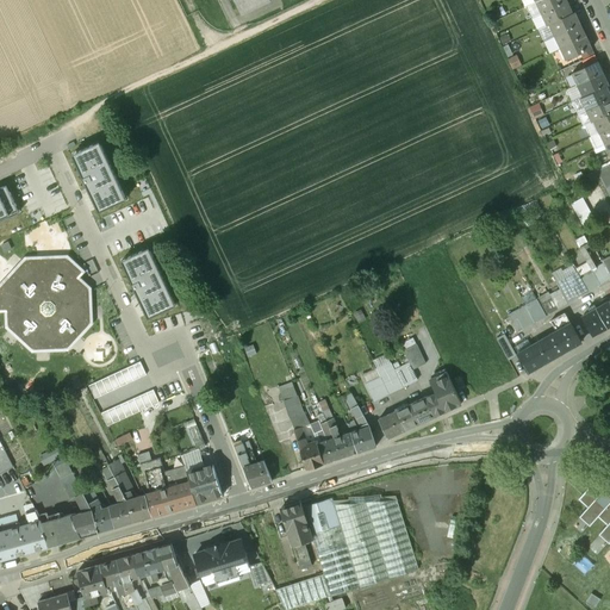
[(234,0),(242,16),(271,2),(269,0),(234,0)]
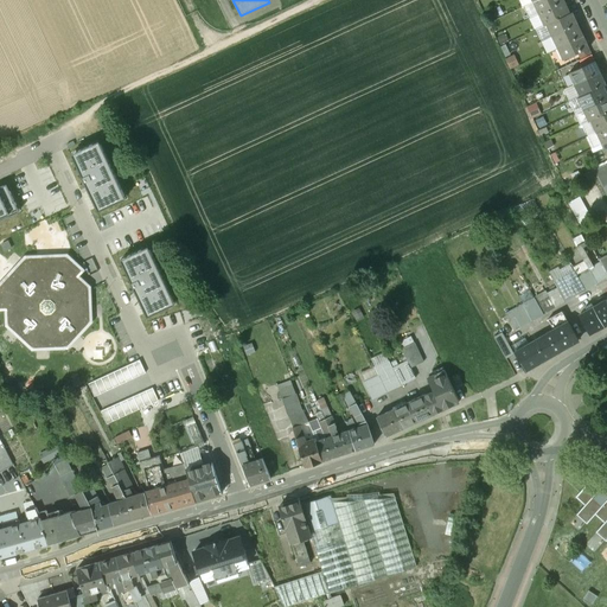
[(563,0),(535,0),(534,1),(540,13),(564,1),(563,0)]
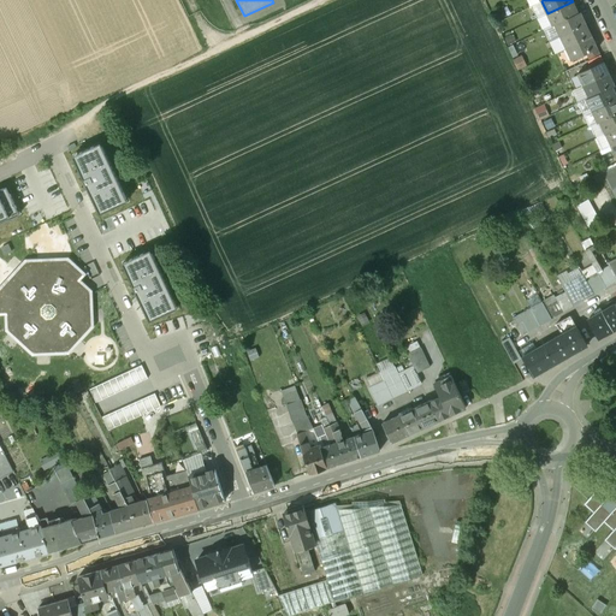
[(573,1),(548,13),(552,25),(554,25),(579,13),(573,1)]
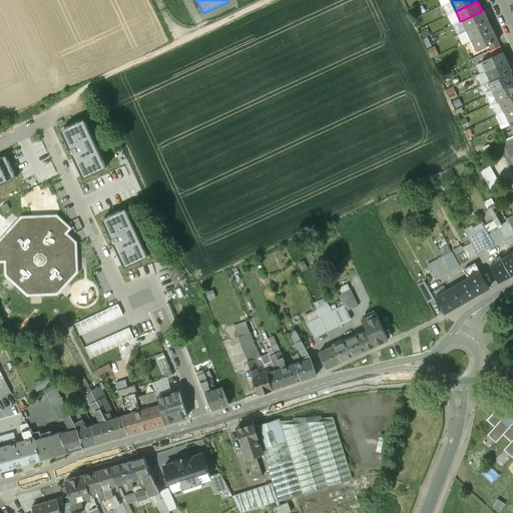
[(482,11),(461,21),(466,30),(488,20),(483,10),(482,11)]
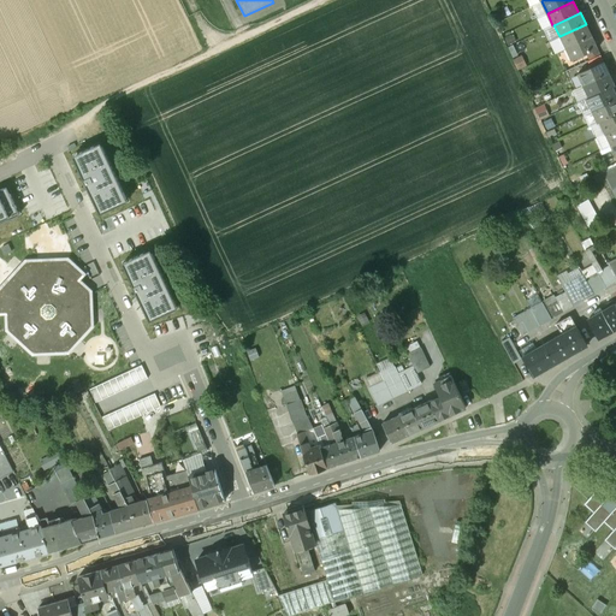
[(586,24),(560,36),(566,49),(592,36),(586,24)]
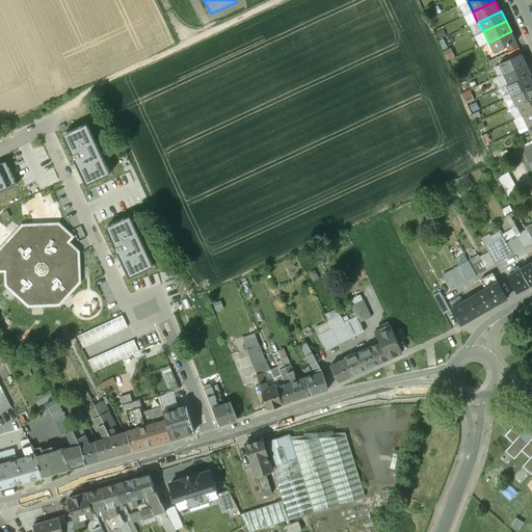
[(511,31),(488,43),(493,52),(506,47),(515,42),(511,31)]
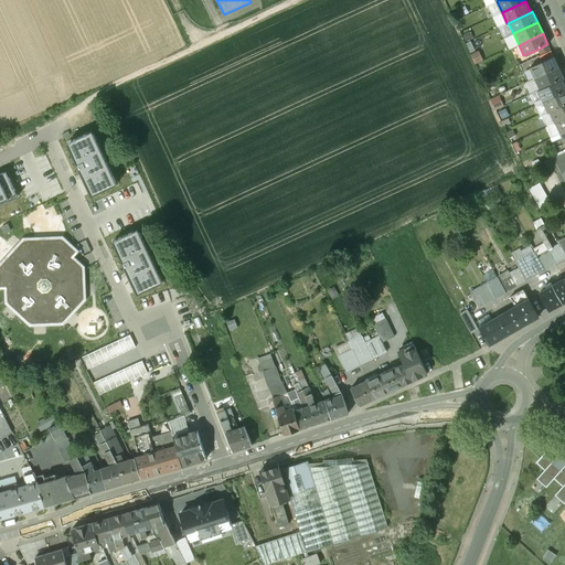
[(547,44),(537,50),(540,55),(551,51),(547,44)]
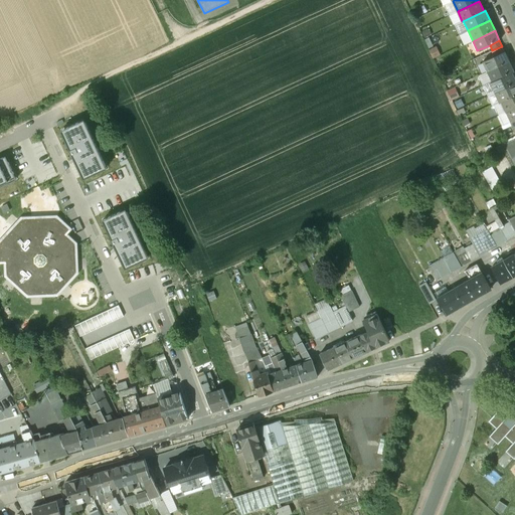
[(492,50),(491,51),(493,56),(504,51),(502,46),(492,50)]
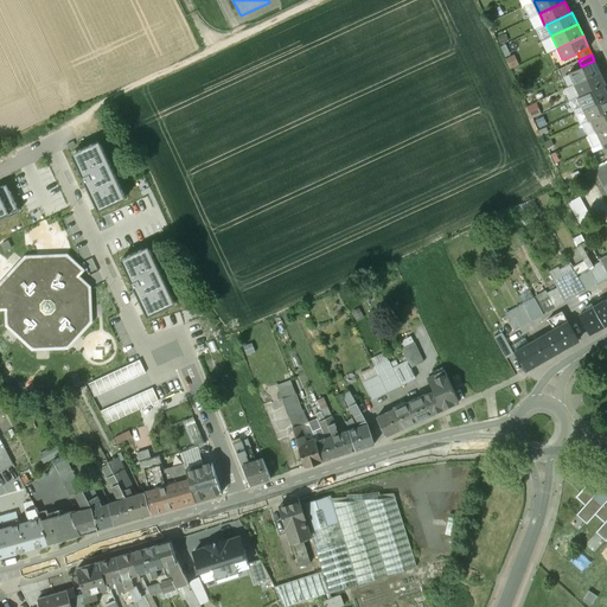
[(581,66),(568,72),(574,84),(600,72),(594,61),(581,66)]
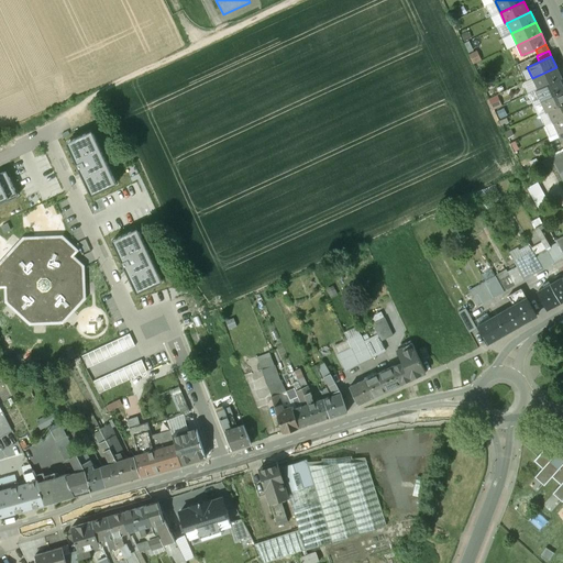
[(556,67),(532,78),(537,89),(560,79),(562,78),(556,67)]
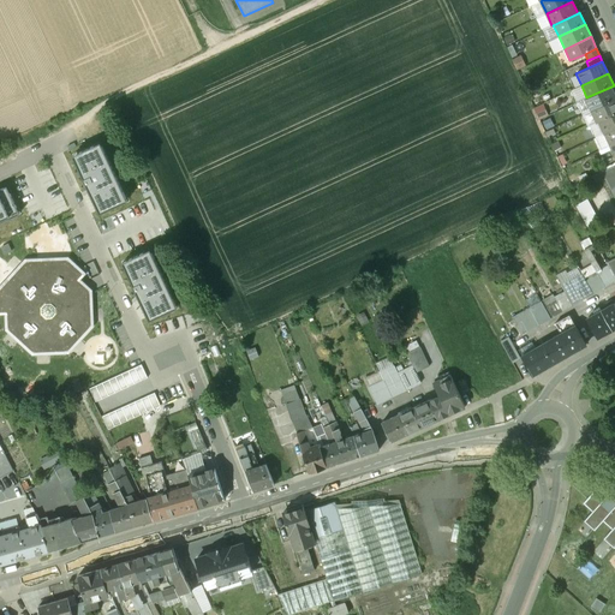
[(586,97),(585,99),(590,111),(614,99),(614,95),(611,87),(586,97)]
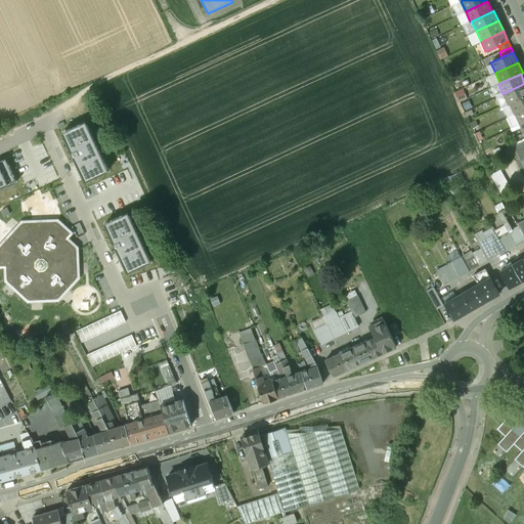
[(523,84),(503,94),(508,104),(510,103),(523,96),(523,84)]
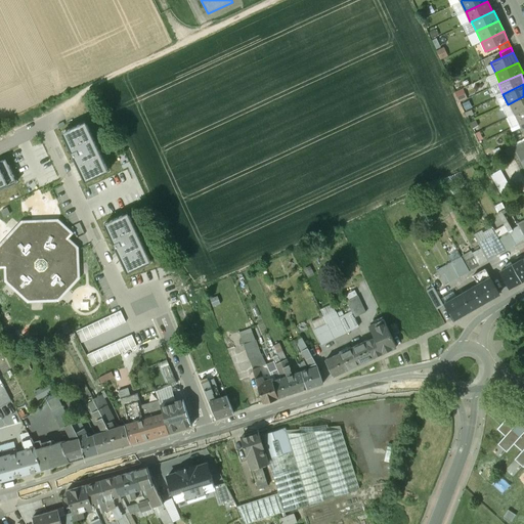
[(455,92),(460,101),(468,97),(464,88),(455,92)]
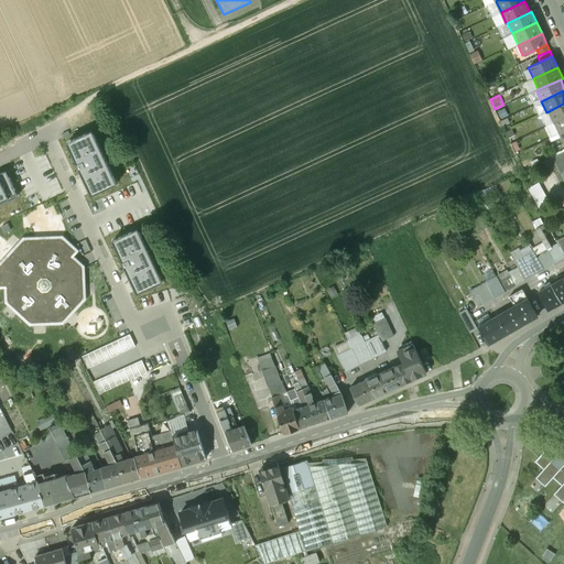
[(563,104),(549,111),(554,122),(563,118),(563,104)]
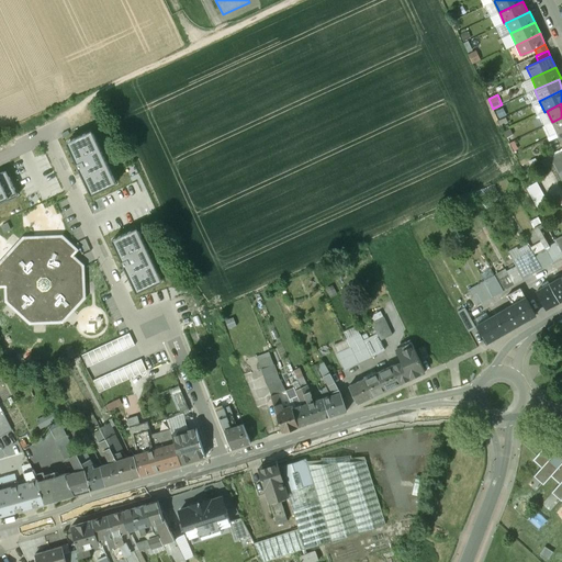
[(561,117),(552,122),(557,133),(561,131),(561,117)]
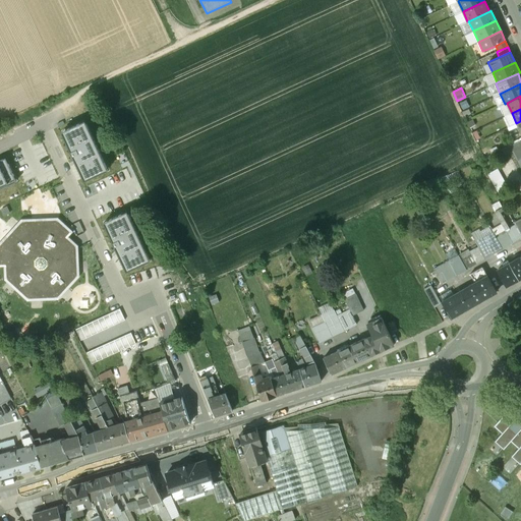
[(61,132),(84,181),(108,171),(85,121),(61,132)]
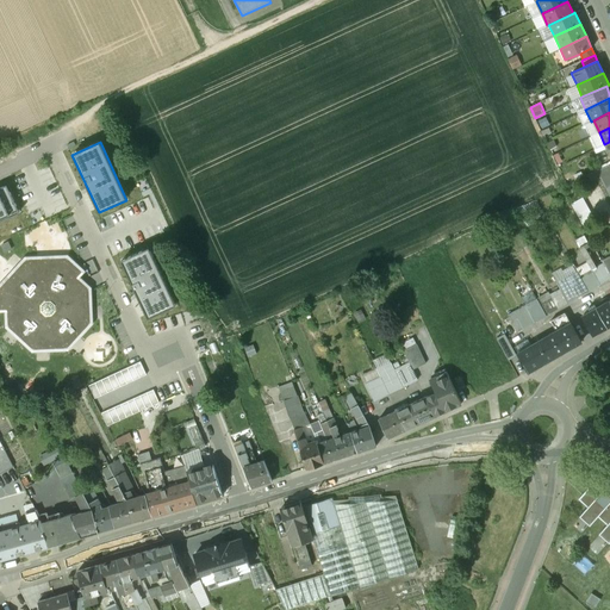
[(609,166),(609,165),(596,170),(603,184),(609,180),(609,166)]
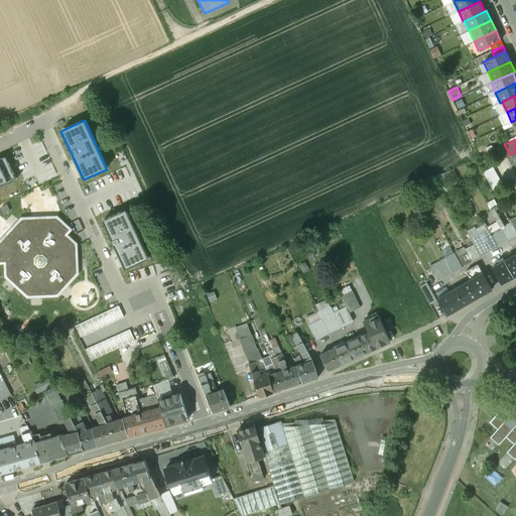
[(0,158),(0,186),(16,179),(6,156),(0,158)]
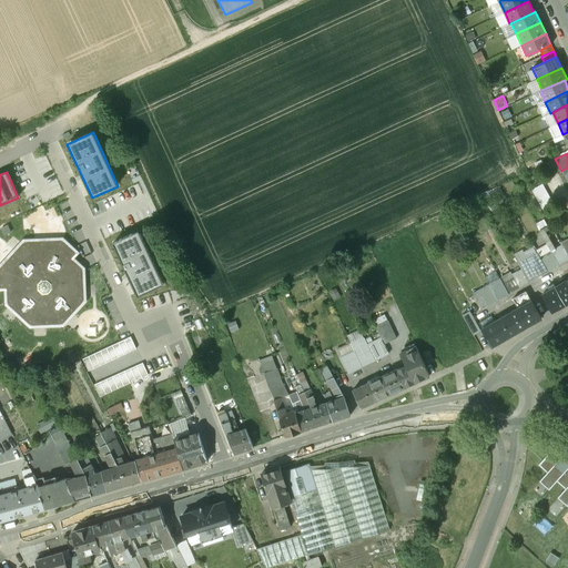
[(541,205),(551,201),(544,183),(534,188),(541,205)]
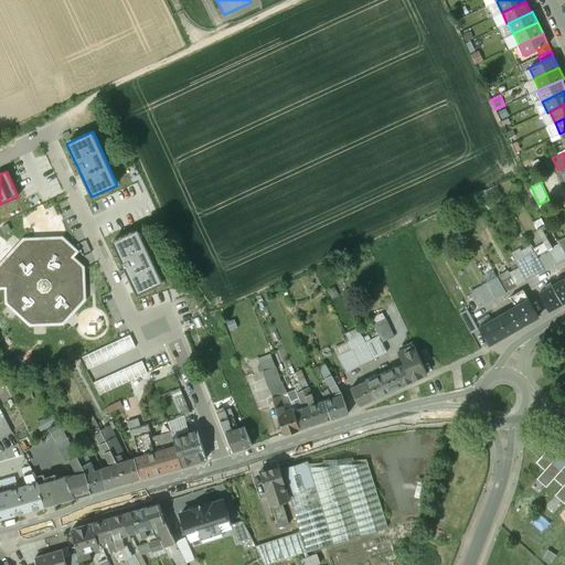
[(113,242),(137,296),(163,284),(138,230),(113,242)]
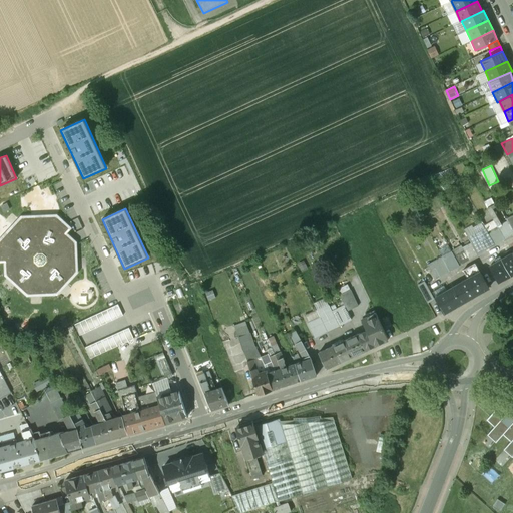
[(7,275),(28,295),(57,293),(76,273),(75,244),(70,244),(68,240),(70,238),(65,233),(69,228),(56,216),(22,218),(0,241),(0,261),(6,261),(7,275)]
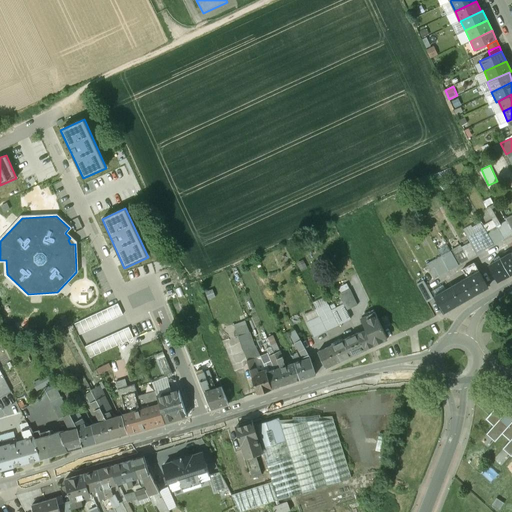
[(511,230),(508,224),(498,230),(503,238),(511,233),(511,230)]
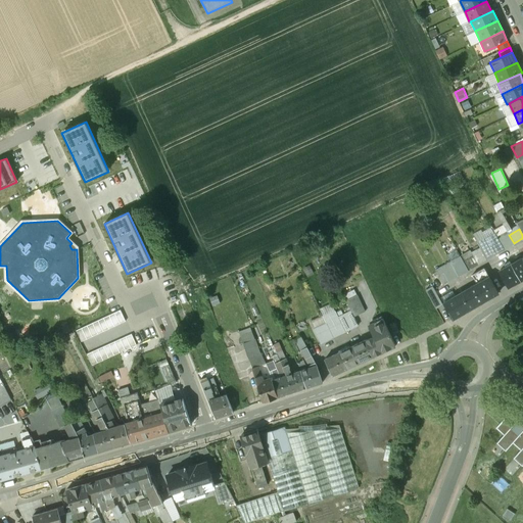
[(509,235),(498,241),(504,249),(514,243),(509,235)]
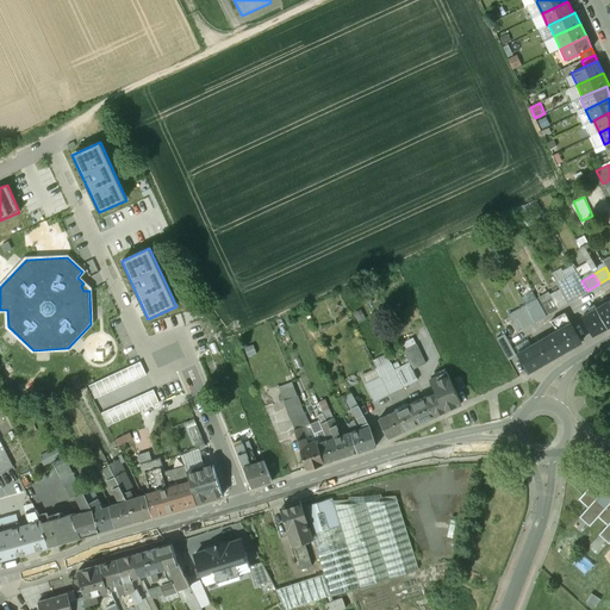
[(572,286),(566,277),(555,282),(560,288),(567,303),(577,297),(571,287),(572,286)]
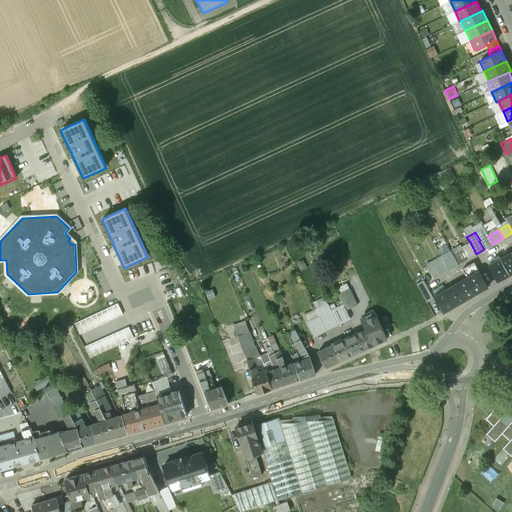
[(480,240),(479,241),(484,249),(493,244),(488,236),(480,240)]
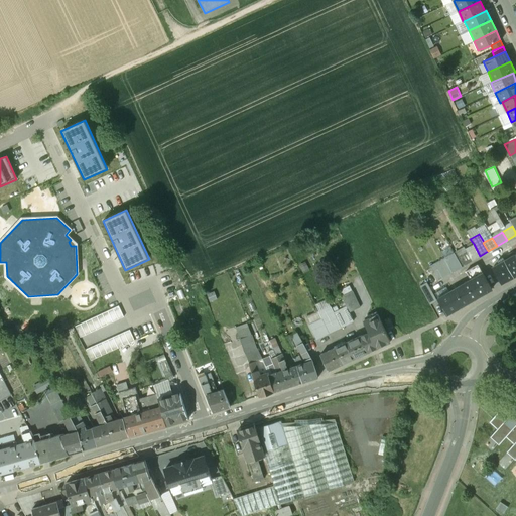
[(464,247),(454,252),(457,257),(462,266),(480,256),(474,244),(465,249),(464,247)]
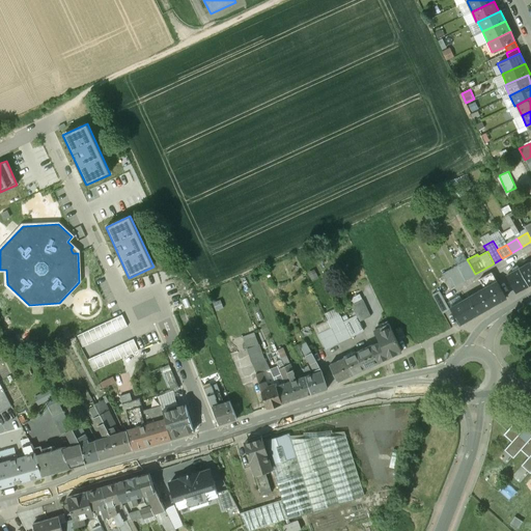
[(530,261),(520,268),(529,284),(530,282),(530,261)]
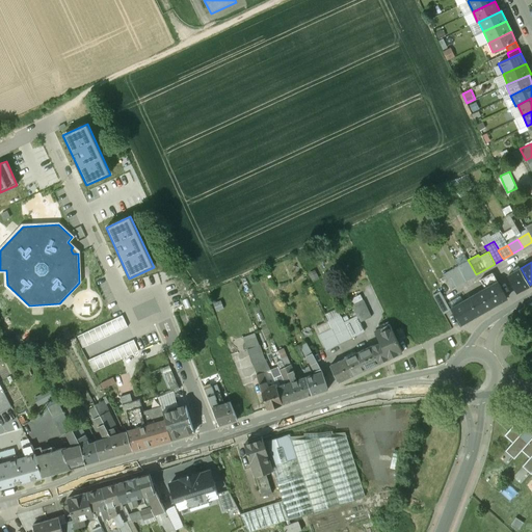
[(457,265),(448,271),(451,276),(451,277),(456,286),(467,280),(461,271),(457,265)]
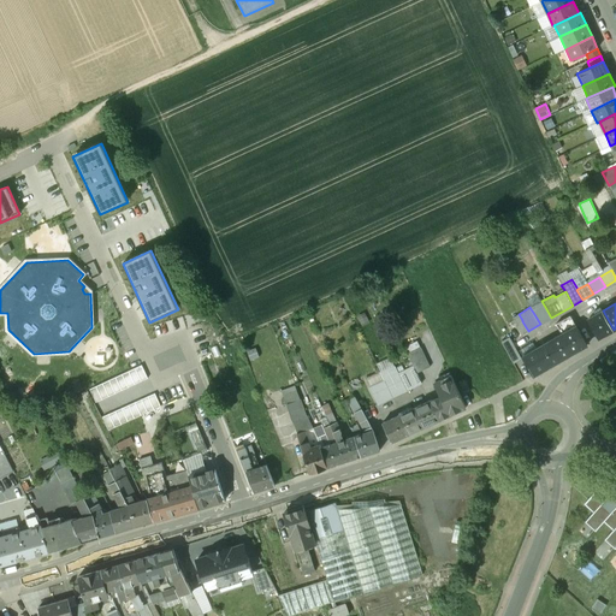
[(545,307),(534,314),(540,324),(551,318),(545,307)]
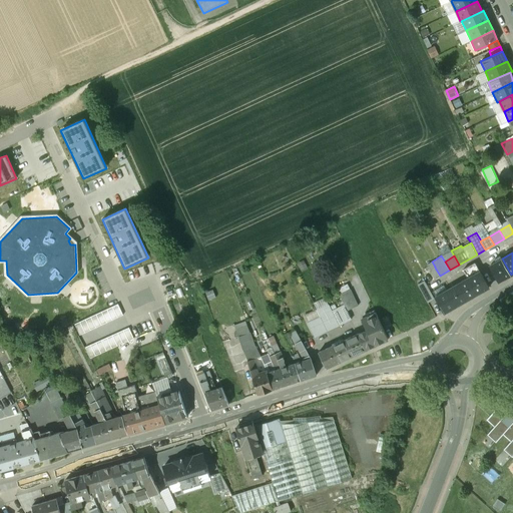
[(511,275),(502,259),(490,266),(499,282),(511,275)]
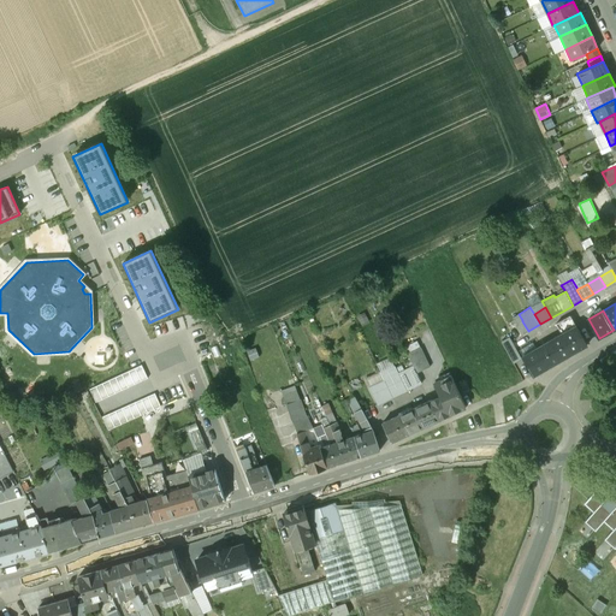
[(522,320),(519,314),(513,318),(522,335),(528,331),(522,321),(522,320)]
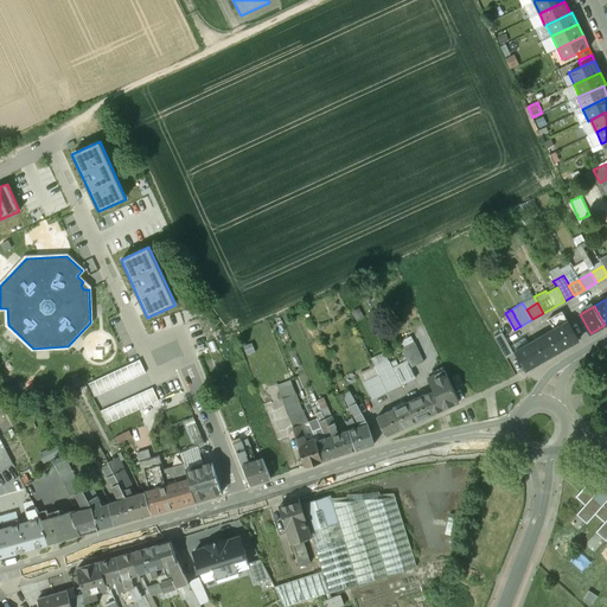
[(562,312),(547,319),(553,330),(563,349),(576,342),(562,312)]
